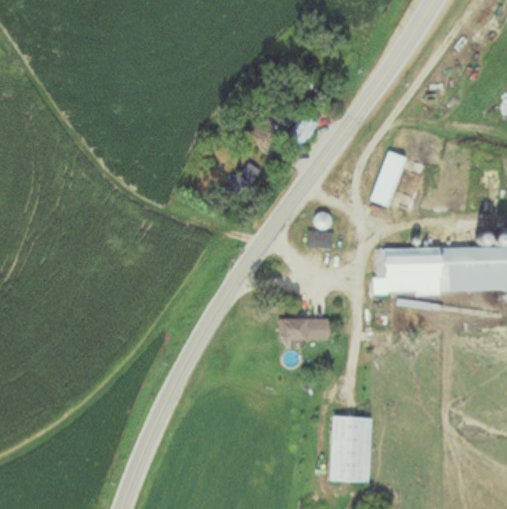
[(302,152),(323,116),(308,107),(286,143),(302,152)]
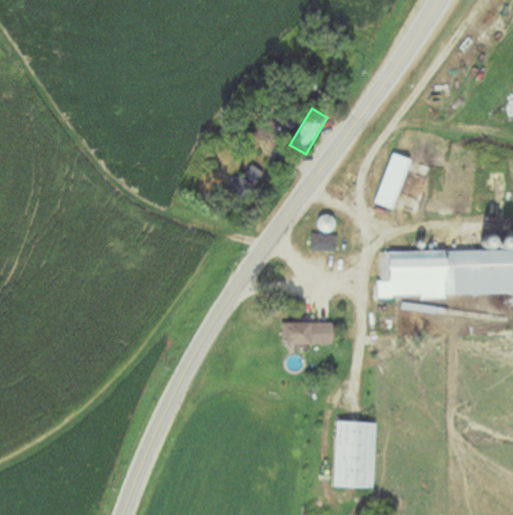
[(376,203),(396,208),(412,159),(393,153),(376,203)]
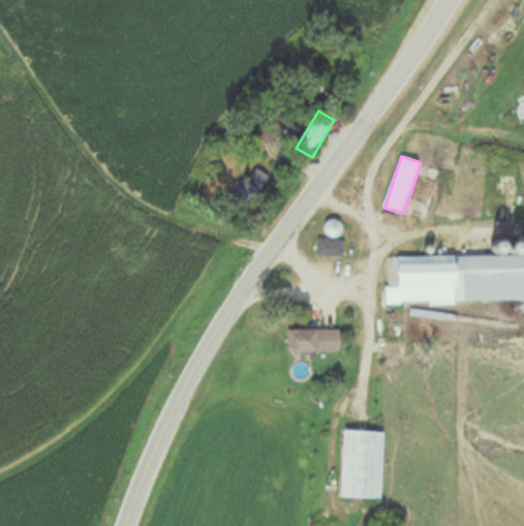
[(267,180),(254,169),(239,189),(250,198),(267,180)]
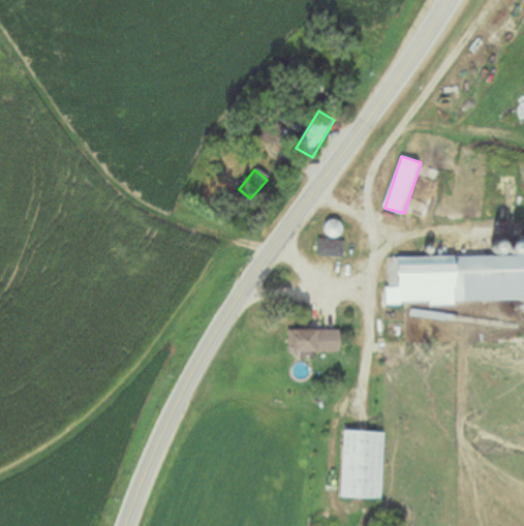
[(347,239),(319,236),(318,255),(345,257),(347,239)]
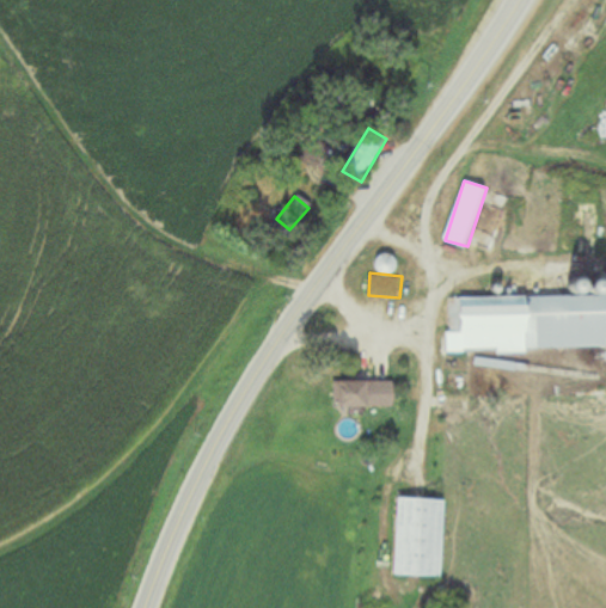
[(447,349),(605,348),(605,275),(561,275),(561,277),(551,277),(552,295),(452,296),(452,330),(447,330),(447,349)]
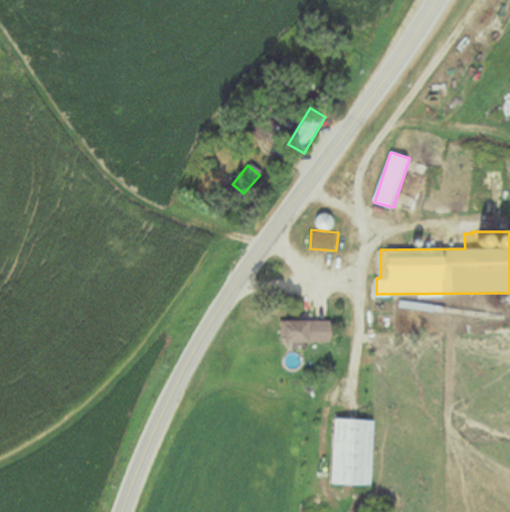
[(330,319),(281,319),(281,342),(330,342),(330,319)]
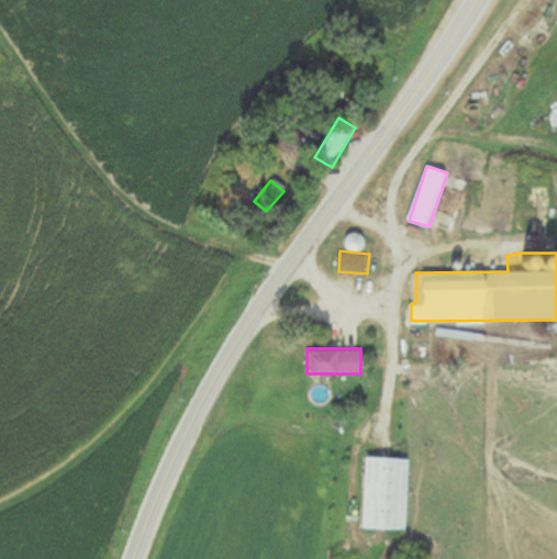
[(361,528),(404,529),(408,458),(365,457),(361,528)]
